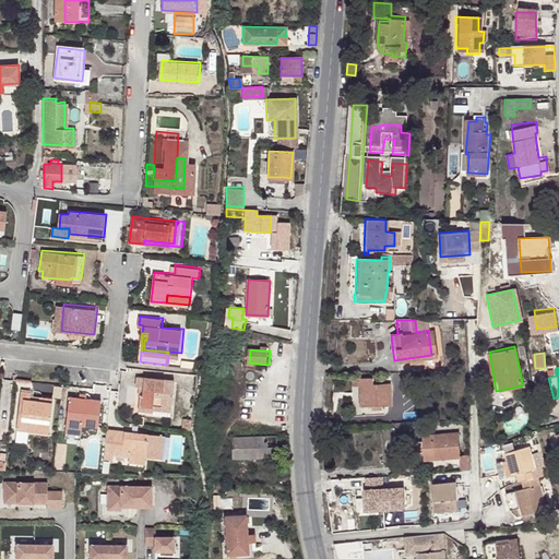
[(143,394),(142,409),(141,413),(175,416),(176,407),(179,379),(140,376),(140,387),(147,388),(146,394),(143,394)]
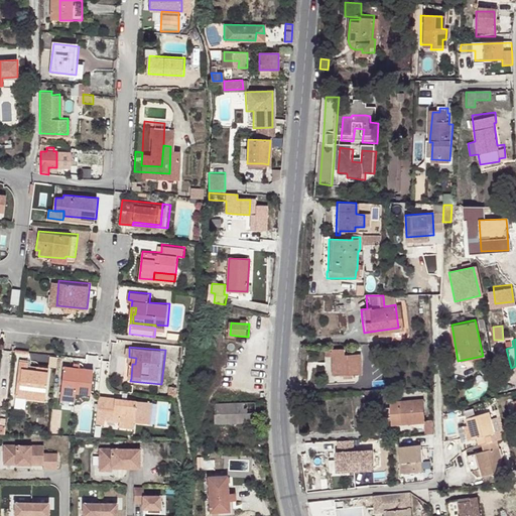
[(363,372),(362,354),(339,355),(338,351),(329,352),(330,375),(363,372)]
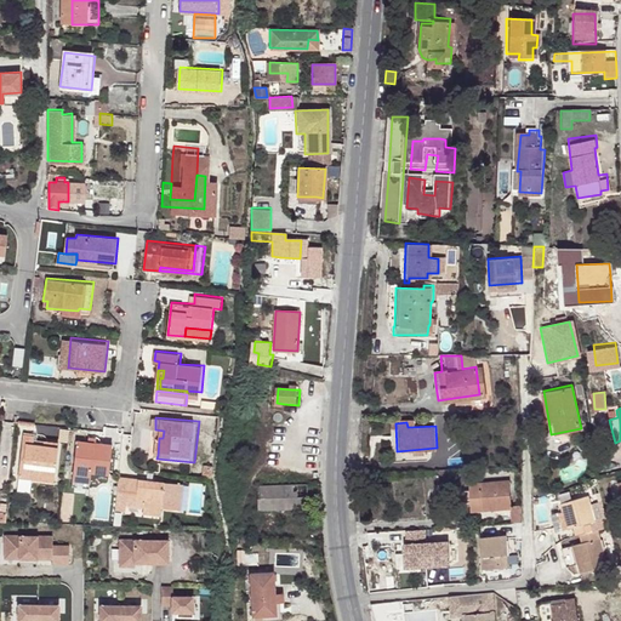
[(61,439),(47,438),(36,437),(36,433),(26,432),(21,476),(36,477),(36,473),(58,476),(61,439)]
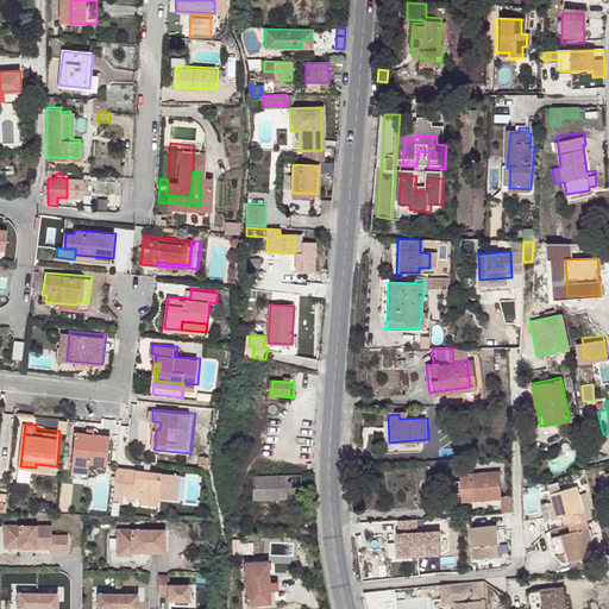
[(74,462),(93,464),(93,460),(111,462),(113,432),(76,428),(74,462)]
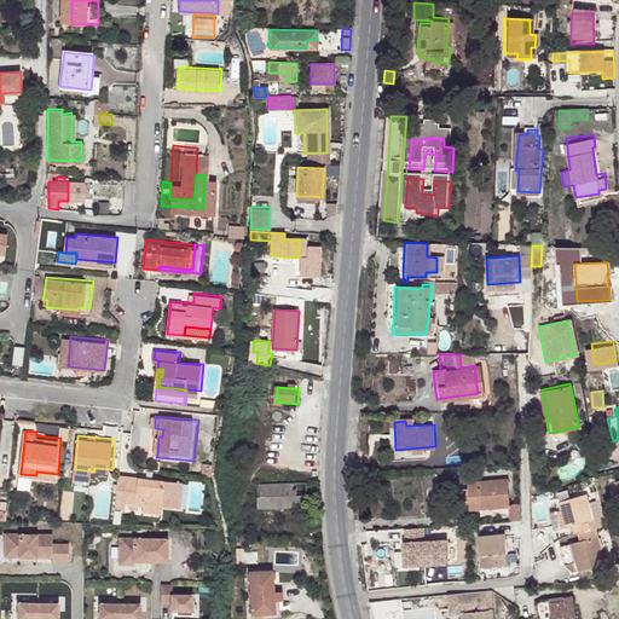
[(93,482),(94,472),(75,469),(74,480),(93,482)]
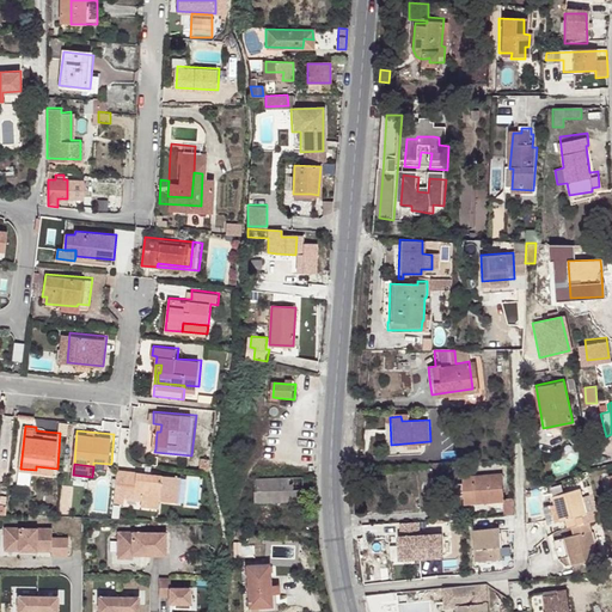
[(145,469),(120,466),(116,501),(126,502),(127,496),(145,497),(146,491),(163,493),(161,499),(181,501),(183,472),(152,470),(145,469)]
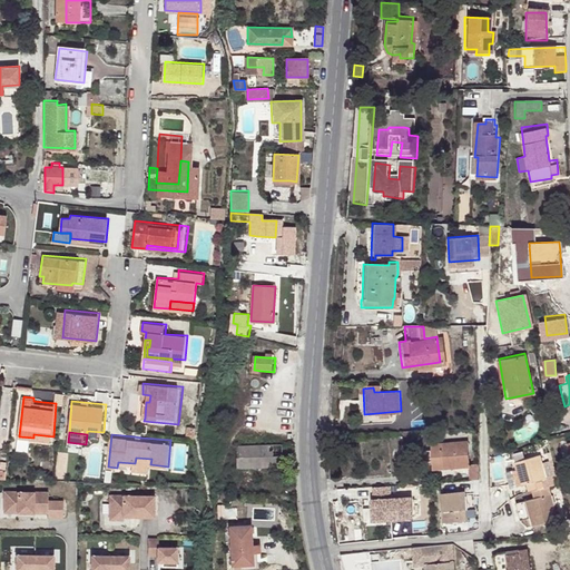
[(431,469),(464,467),(467,467),(465,440),(430,443),(431,469)]
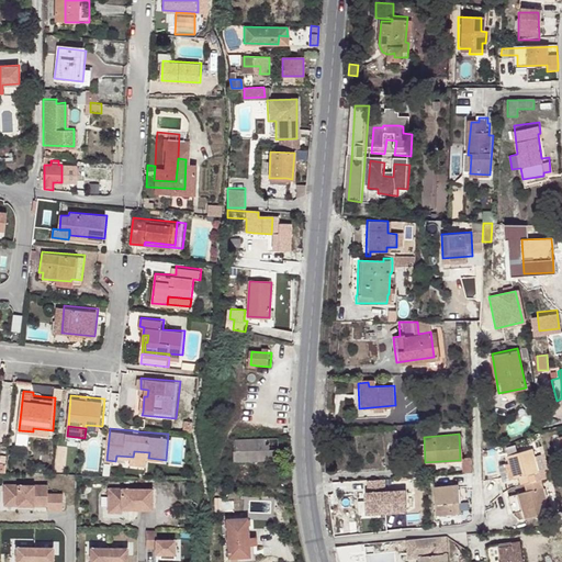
[(256,449),(256,438),(233,439),(234,461),(278,460),(278,449),(256,449)]
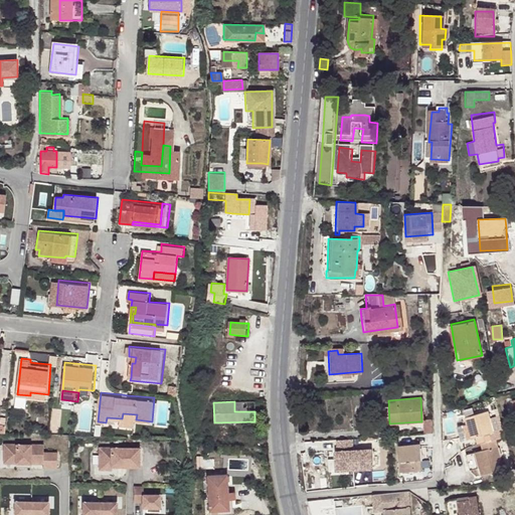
[(254,401),(234,401),(234,411),(254,411),(254,401)]
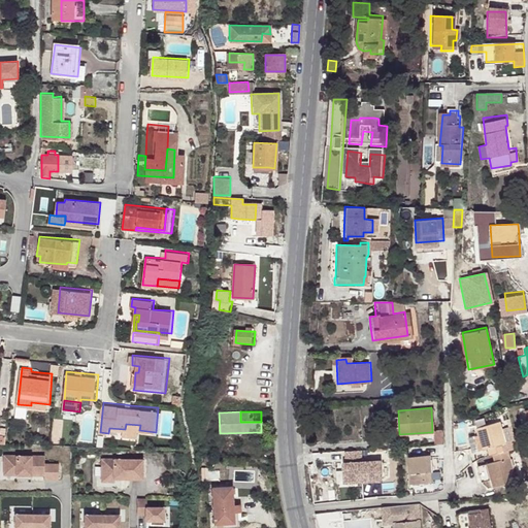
[(507,439),(501,419),(477,425),(480,433),(469,436),(473,449),(490,444),(492,451),(494,451),(496,457),(487,460),(492,476),(494,483),(518,476),(509,446),(508,447),(506,439),(507,439)]
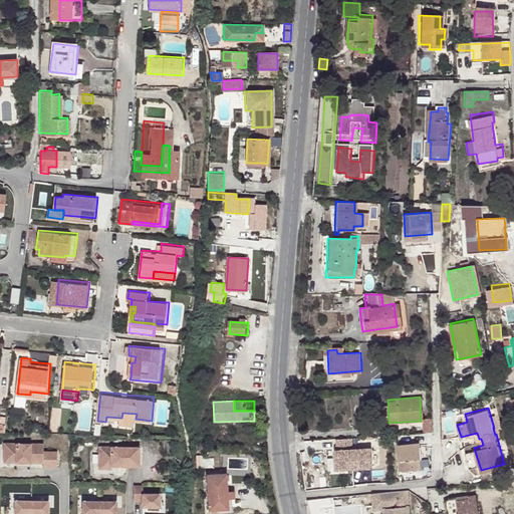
[(122,413),(121,418),(121,423),(136,424),(136,419),(137,414),(122,413)]
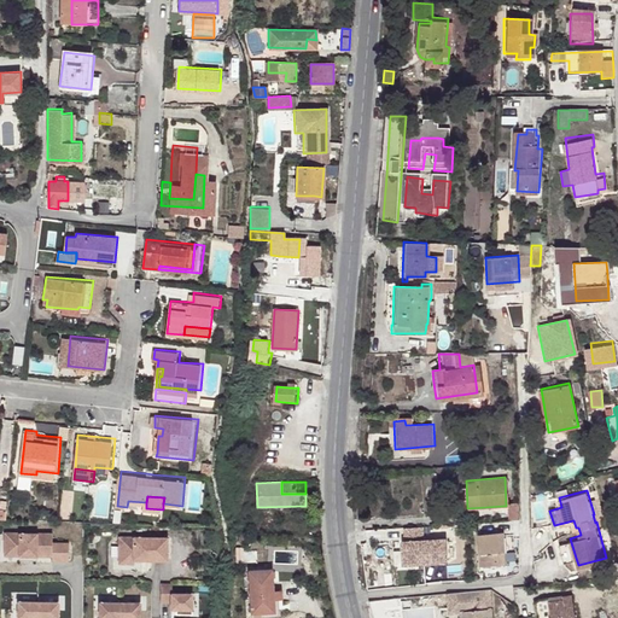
[(507,519),(519,519),(519,502),(506,503),(507,519)]
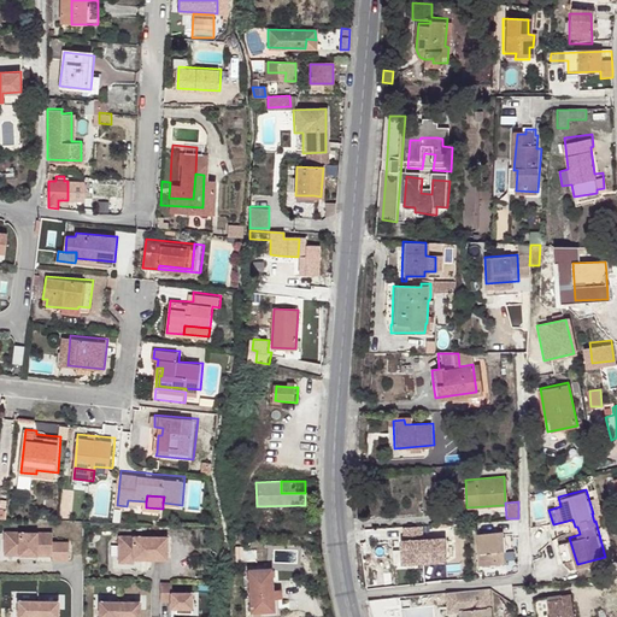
[(519,532),(518,518),(506,518),(495,519),(497,532),(491,532),(491,544),(491,564),(515,562),(513,530),(519,532)]
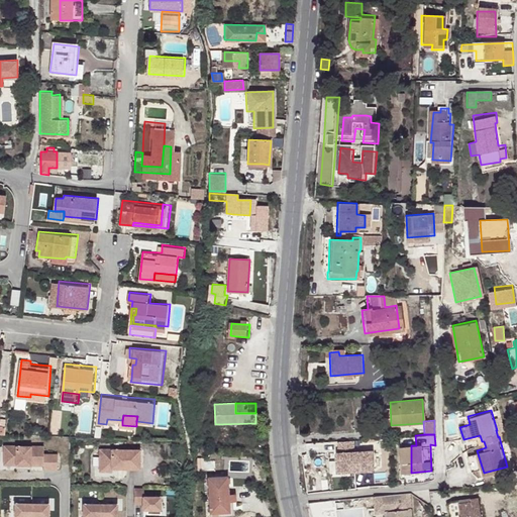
[(371,438),(338,441),(338,451),(336,451),(337,472),(374,471),(373,450),(371,450),(371,438)]
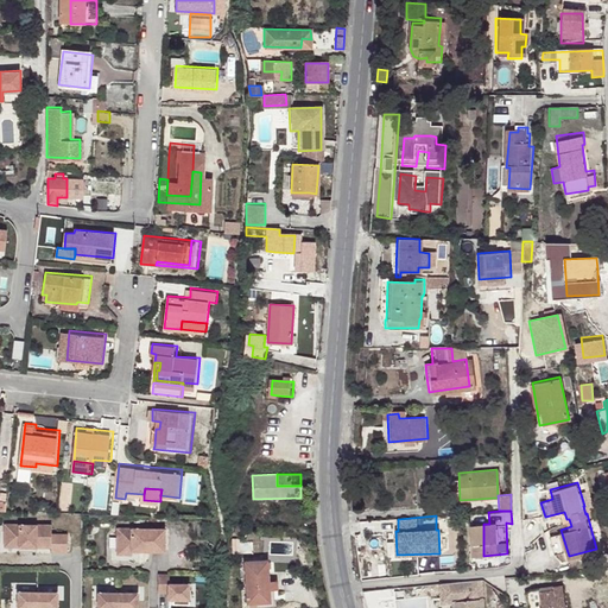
[(50,525),(4,526),(4,548),(50,548),(50,552),(67,552),(65,534),(50,534),(50,525)]
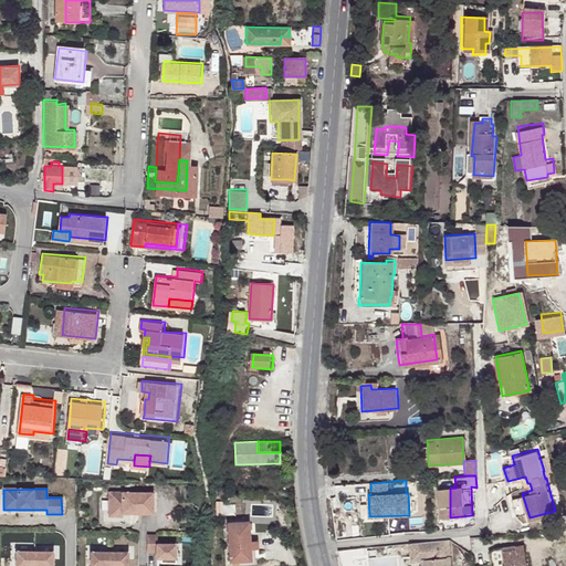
[(152,491),(107,492),(108,516),(121,516),(121,512),(137,512),(137,509),(152,509),(152,491)]
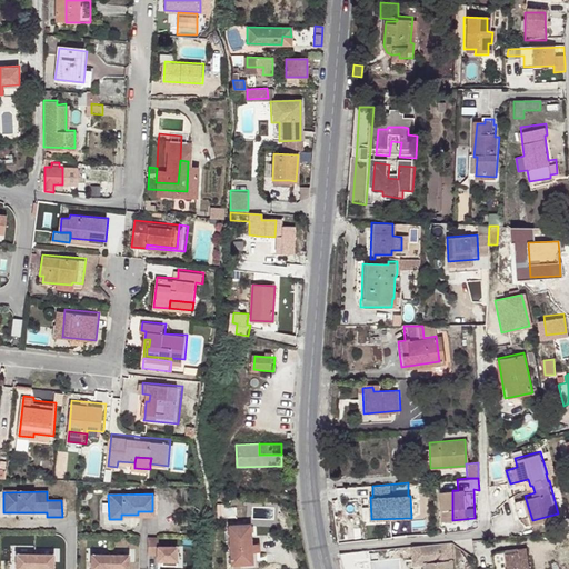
[(516,498),(521,516),(530,513),(525,496),(516,498)]
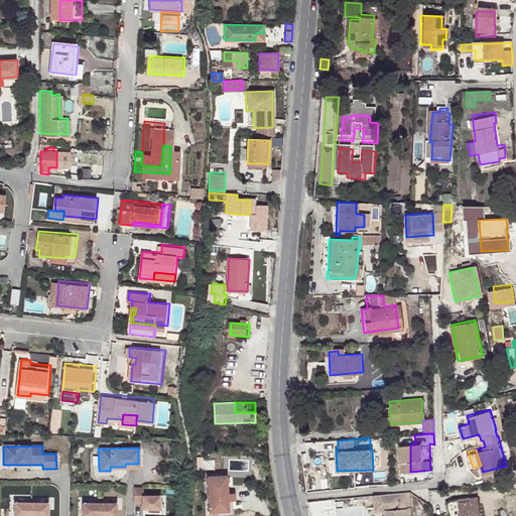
[(229,510),(228,493),(226,476),(208,477),(209,512),(229,510)]
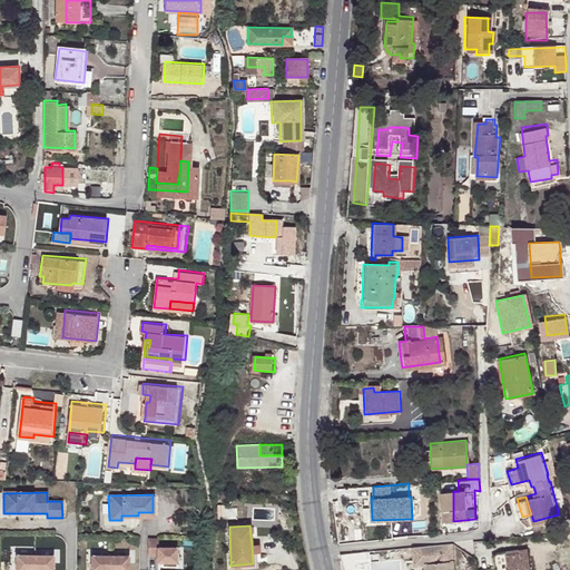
[(157,538),(147,538),(147,556),(157,556),(157,559),(160,559),(160,566),(176,566),(176,547),(157,547),(157,538)]
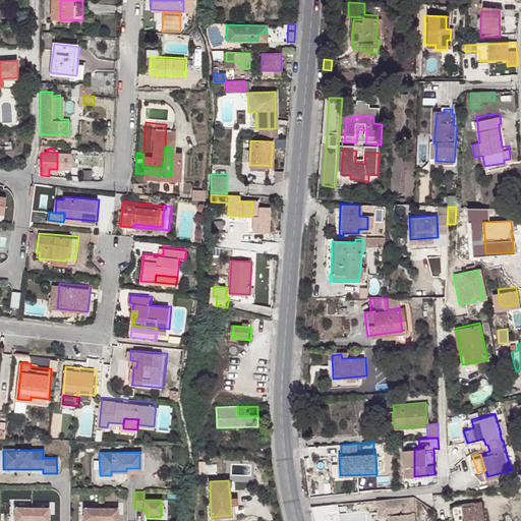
[(234,498),(230,498),(231,515),(211,517),(211,520),(236,519),(235,506),(237,505),(237,497),(234,498)]
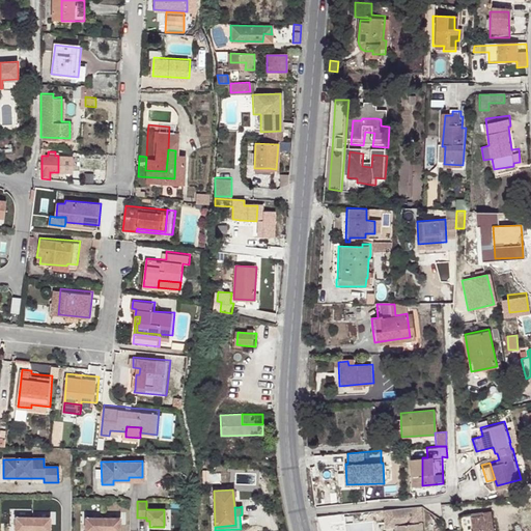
[(422,530),(421,506),(385,510),(387,530),(422,530)]
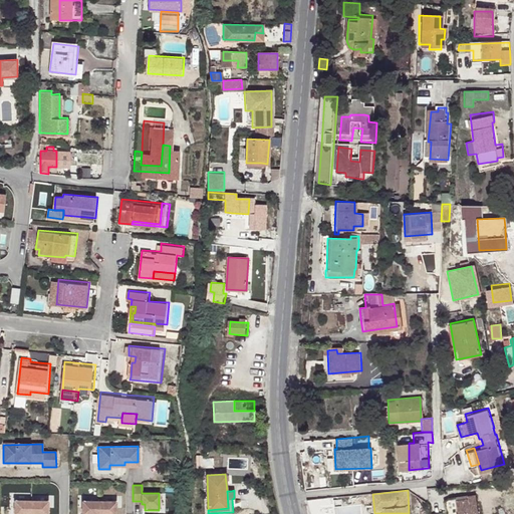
[(479,513),(477,494),(469,495),(470,499),(458,501),(460,513),(457,513),(479,513)]
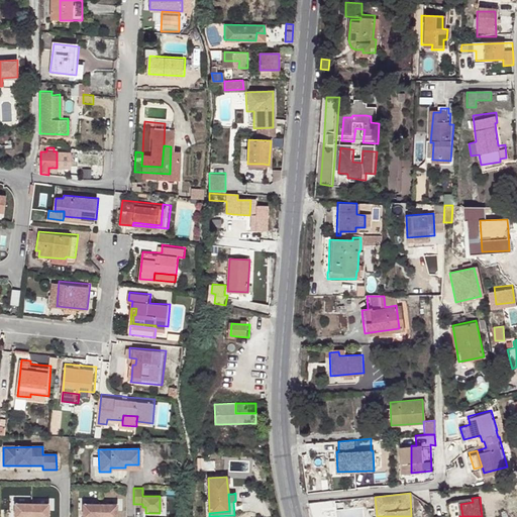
[(47,516),(48,504),(14,504),(14,516),(47,516)]
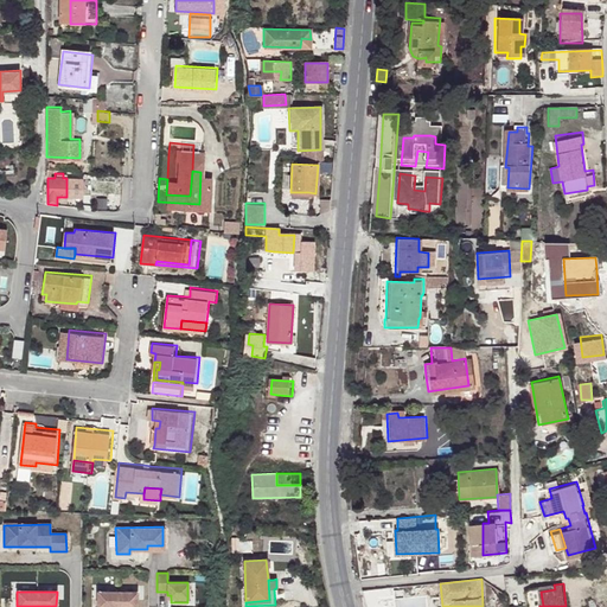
[(136,606),(136,592),(97,592),(96,606),(136,606)]
